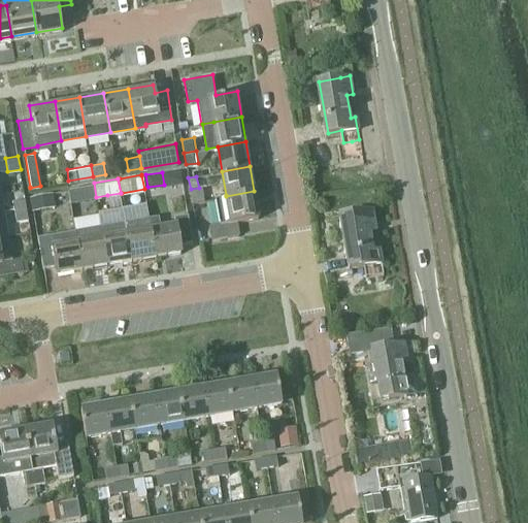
[(84,198),(81,185),(69,187),(71,200),(84,198)]
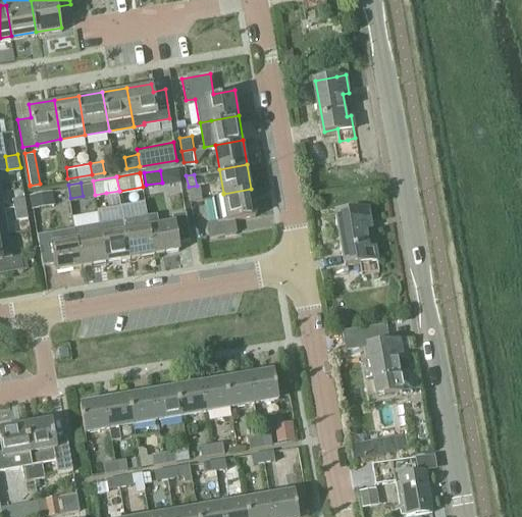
[(191,199),(203,197),(200,185),(197,186),(189,187),(191,199)]
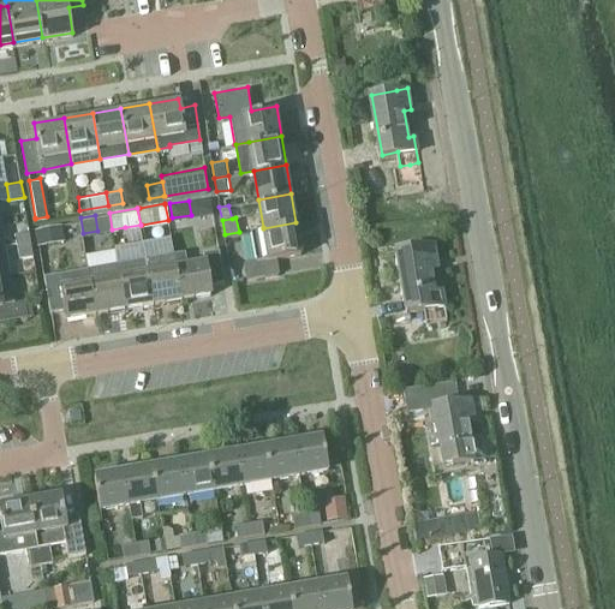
[(63,221),(36,225),(39,242),(65,237),(63,221)]
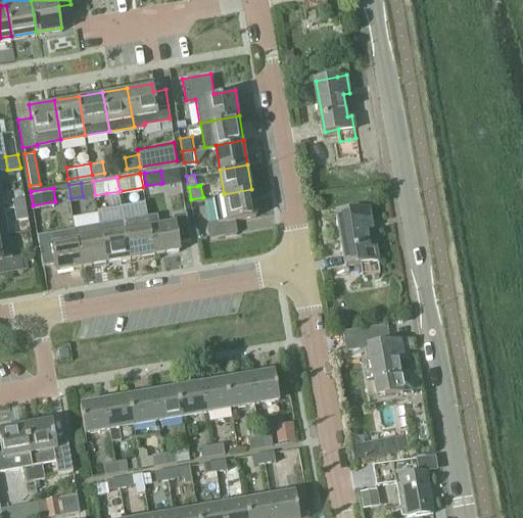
[(217,219),(206,221),(209,234),(237,230),(235,217),(255,214),(251,189),(224,194),(224,193),(214,195),(217,219)]
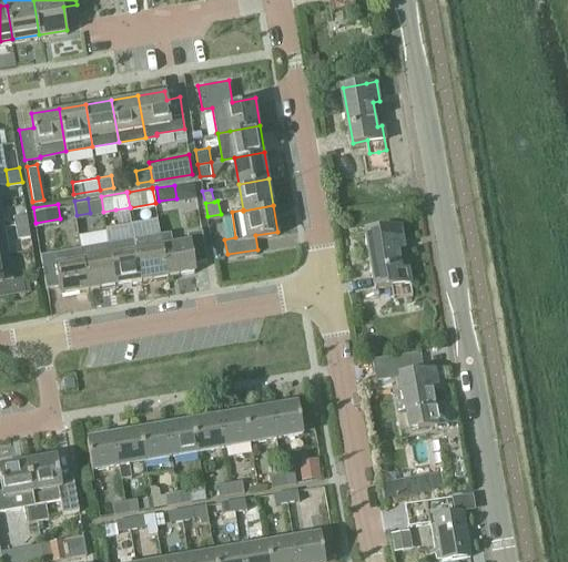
[(13,213),(14,222),(28,220),(27,211),(13,213)]
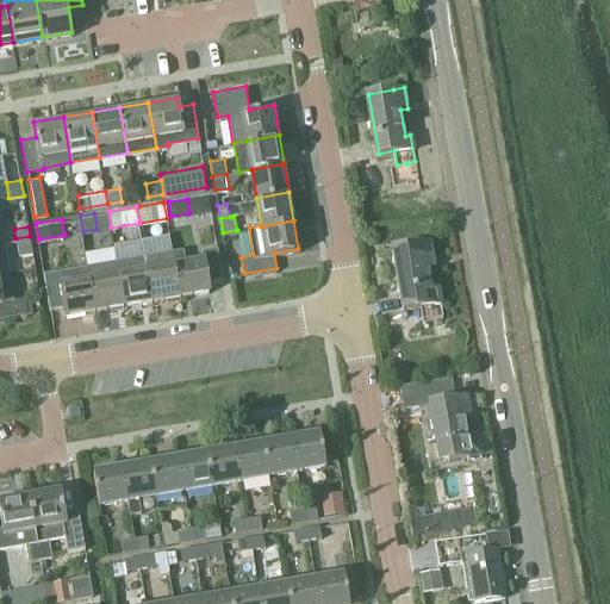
[(30,236),(16,238),(18,254),(33,251),(31,236),(30,236)]
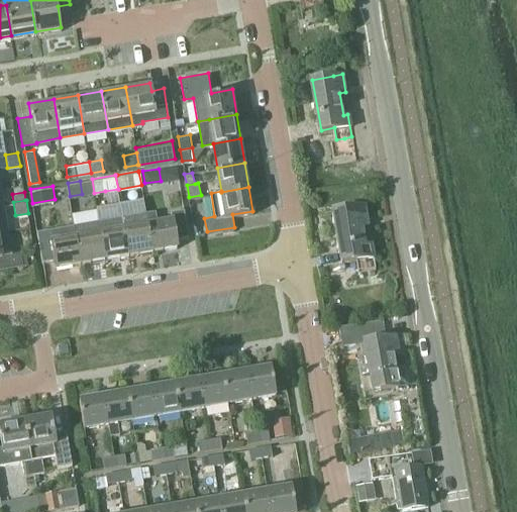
[(0,205),(0,230),(9,229),(5,204),(0,205)]
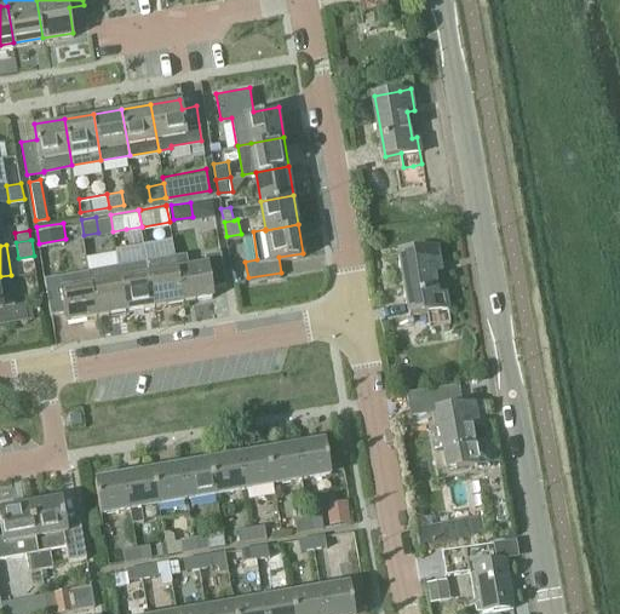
[(411,313),(428,310),(441,308),(435,268),(442,267),(438,246),(401,252),(411,313)]
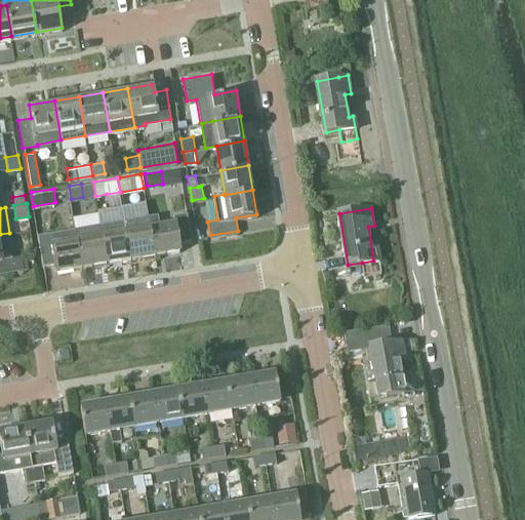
[(149,214),(155,253),(180,249),(179,241),(191,239),(187,211),(173,213),(175,222),(161,224),(158,212),(149,214)]
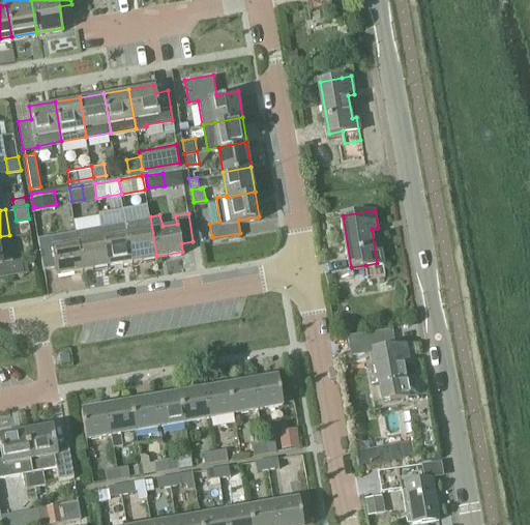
[(125,221),(133,260),(156,256),(150,216),(125,221)]
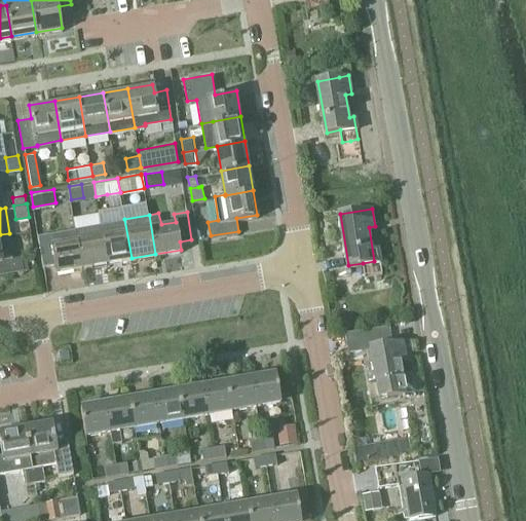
[(101,223),(107,262),(132,258),(124,219),(101,223)]
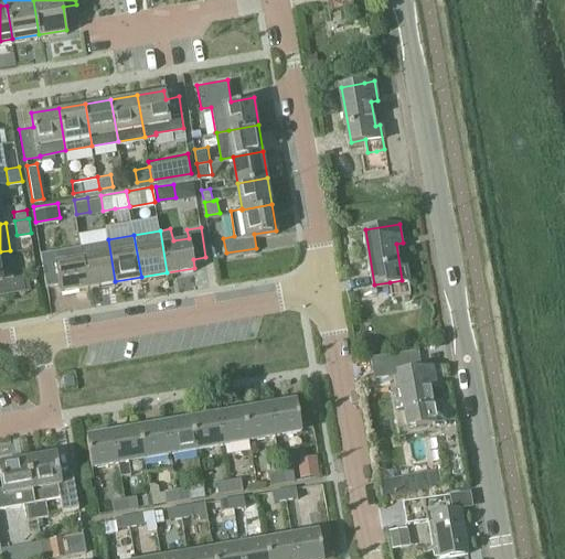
[(82,244),(88,286),(115,281),(108,239),(82,244)]
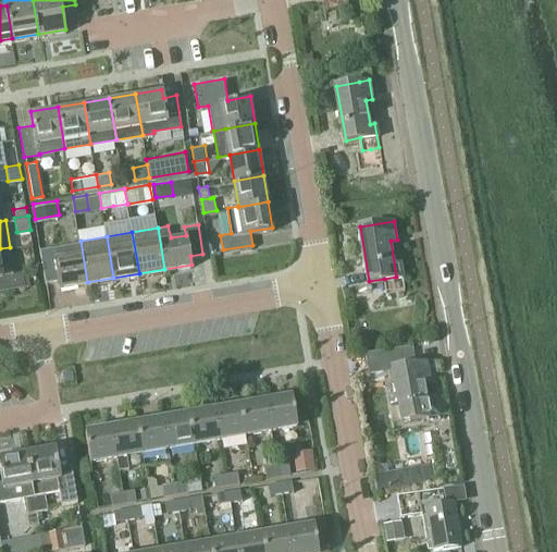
[(54,249),(40,253),(46,282),(58,280),(59,287),(87,282),(81,241),(53,245),(54,249)]
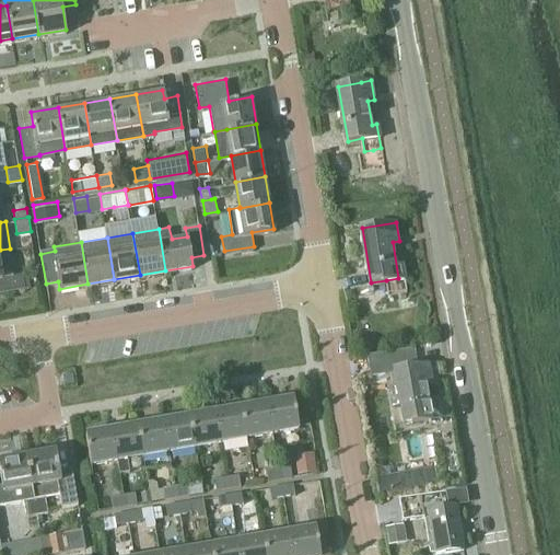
[(0,290),(25,287),(23,272),(13,274),(10,249),(0,250),(0,290)]
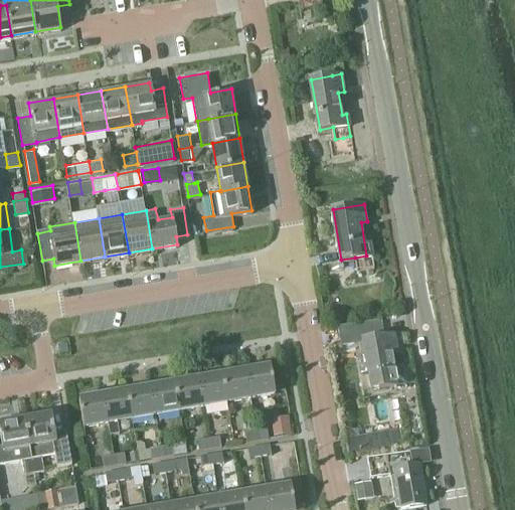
[(381,315),(339,323),(342,342),(363,338),(372,389),(397,384),(390,344),(397,343),(395,333),(387,334),(385,335),(381,315)]
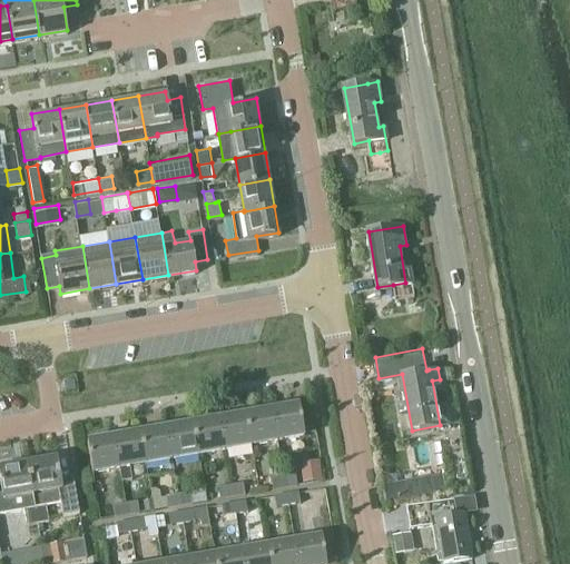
[(271,406),(276,436),(304,432),(298,401),(271,406)]
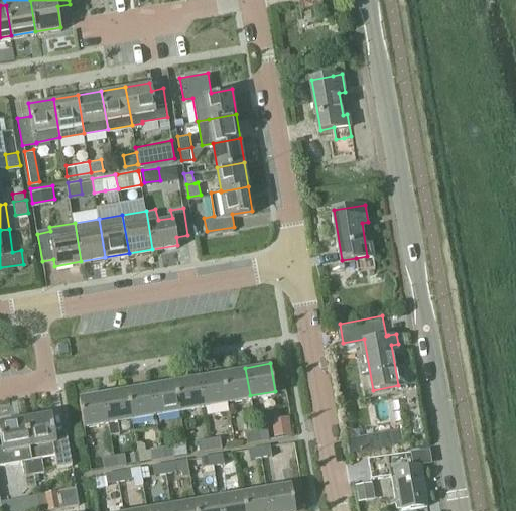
[(227,399),(250,395),(245,368),(222,372),(227,399)]
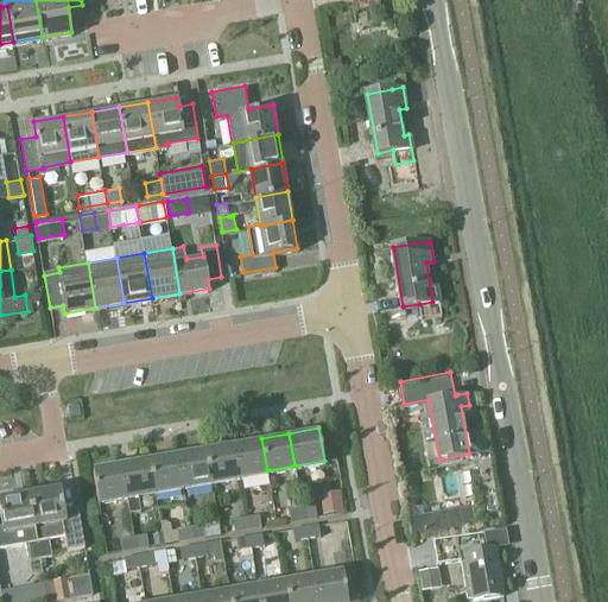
[(234,443),(240,475),(267,470),(261,438),(234,443)]
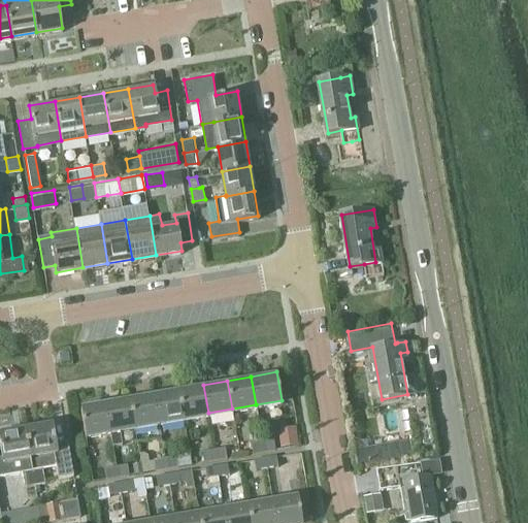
[(203,385),(178,389),(184,417),(208,413),(203,385)]
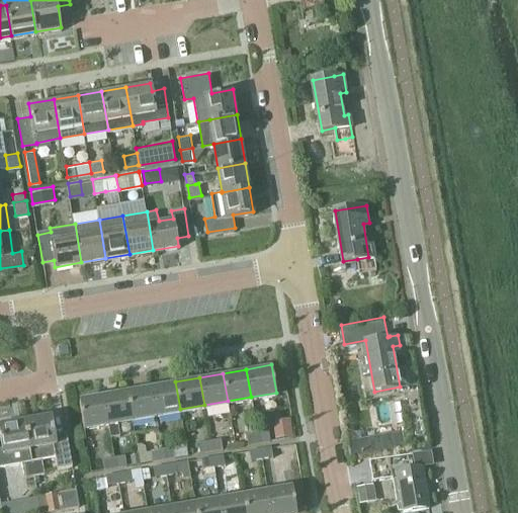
[(156,413),(180,409),(175,381),(152,386),(156,413)]
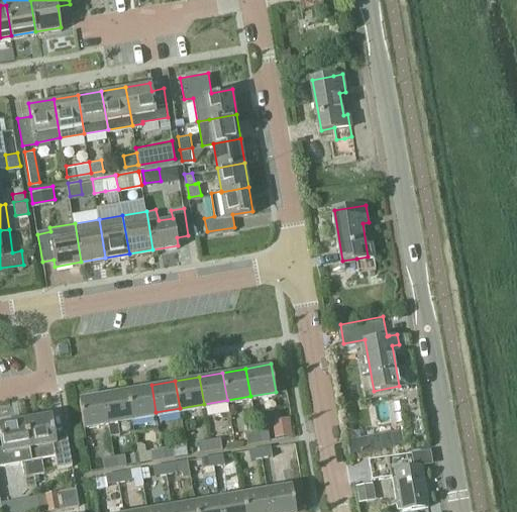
[(131,416),(156,412),(151,385),(127,389),(131,416)]
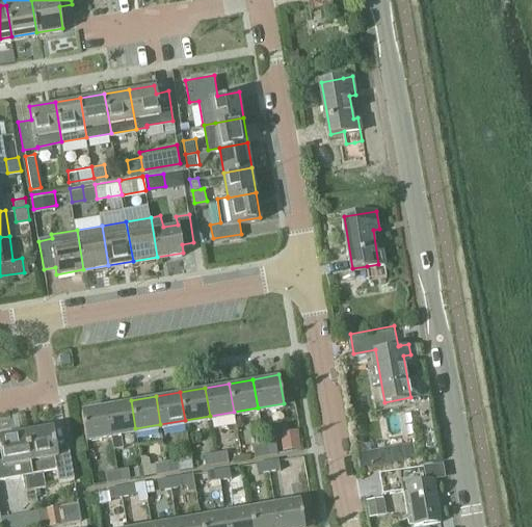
[(106,404),(110,432),(111,432),(113,446),(123,445),(121,431),(135,428),(131,400),(106,404)]
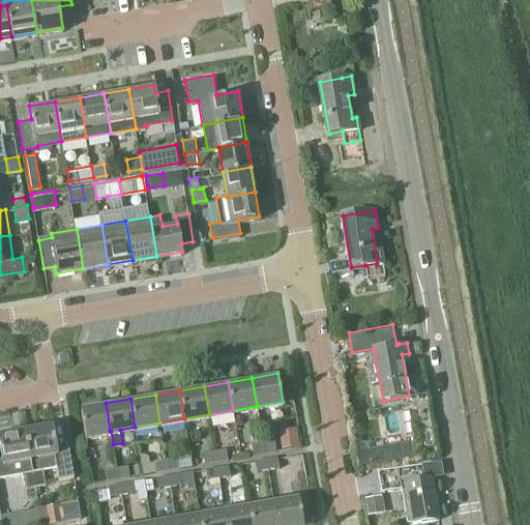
[(86,435),(110,431),(106,403),(81,407),(86,435)]
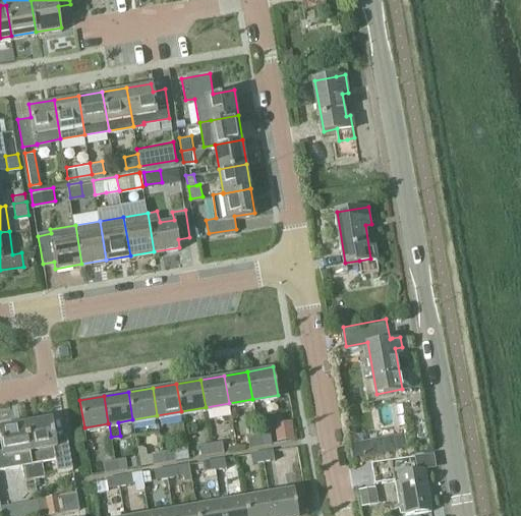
[(52,417),(25,421),(35,476),(45,474),(43,460),(59,457),(61,469),(73,467),(67,434),(56,436),(52,417)]
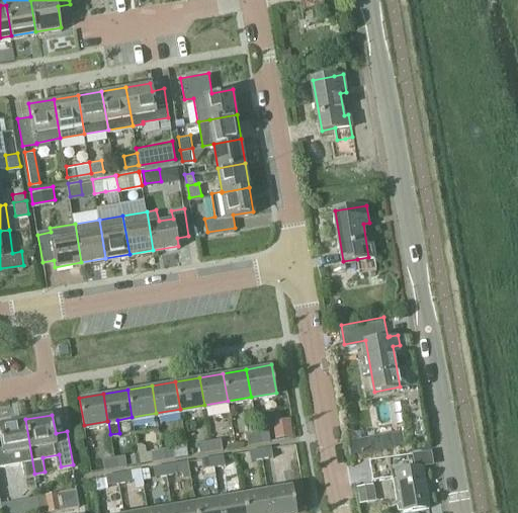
[(293,433),(290,415),(272,418),(275,436),(293,433)]
